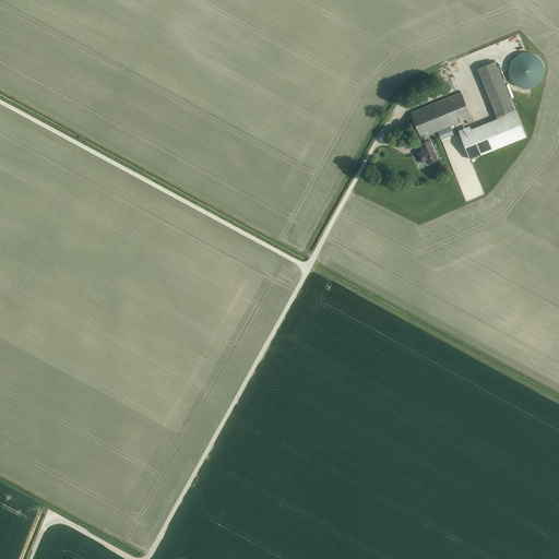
[(512,60),(510,73),(511,78),(520,86),(531,88),(535,86),(545,78),(546,71),(542,59),(536,54),(526,51),(519,55),(512,60)]
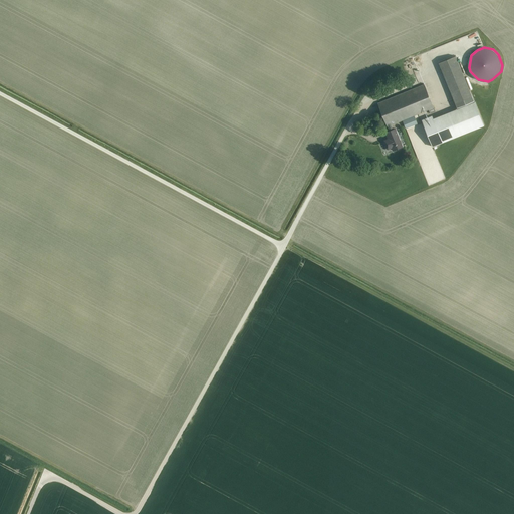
[(439,63),(458,108),(474,101),(456,56),(439,63)]
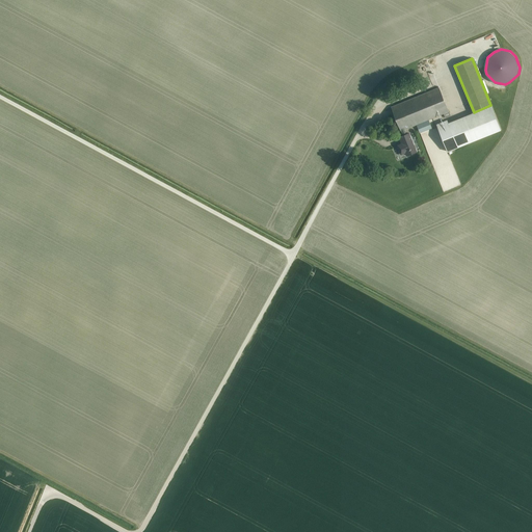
[(411,75),(416,74),(415,70),(413,67),(409,67),(407,64),(405,65),(396,72),(397,76),(394,78),(392,78),(386,82),(389,86),(392,86),(395,83),(395,79),(409,76),(411,75)]
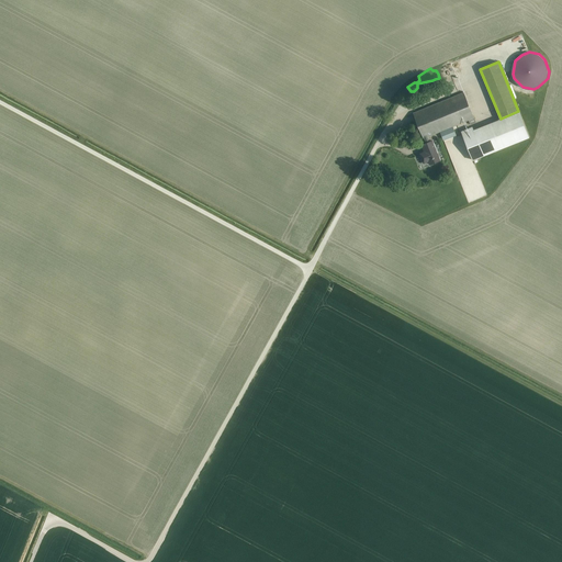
[(476,122),(474,119),(464,92),(414,112),(424,138),(426,138),(427,143),(423,145),(425,149),(426,149),(427,153),(422,155),(424,159),(427,157),(430,165),(441,160),(433,141),(430,142),(428,137),(440,132),(445,131),(453,127),(469,121),(471,124),(476,122)]
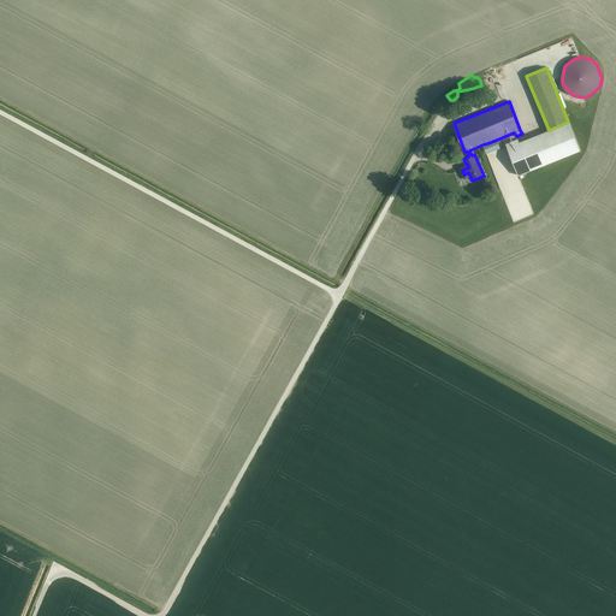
[(519,176),(581,150),(569,123),(507,147),(519,176)]
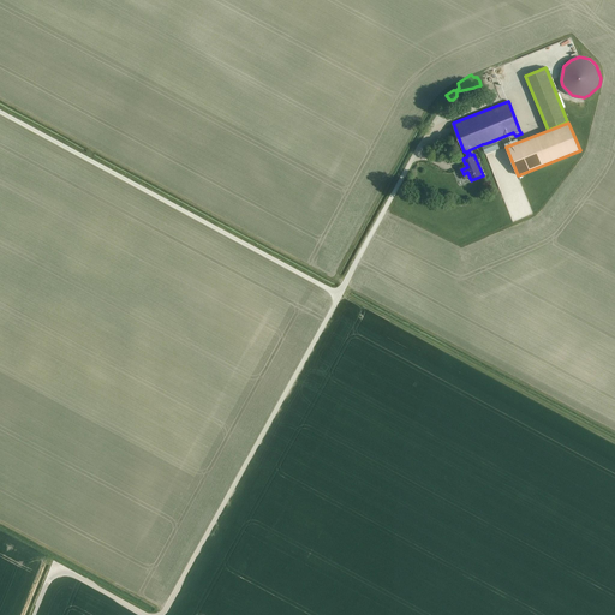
[(487,143),(482,144),(483,148),(485,154),(499,149),(500,148),(497,144),(496,139),(487,143)]
